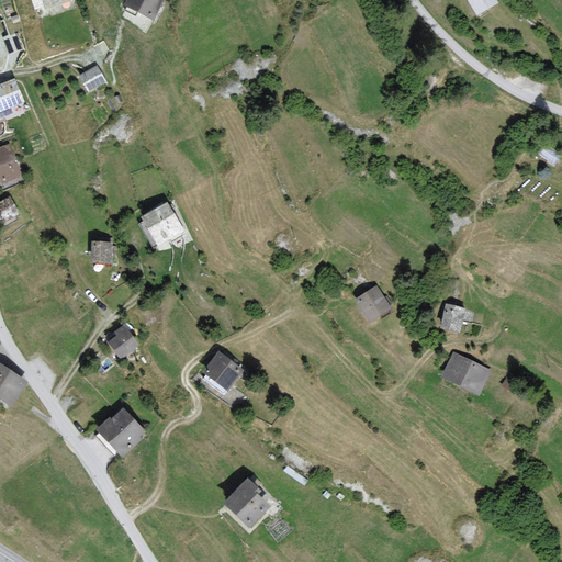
[(161,0),(128,0),(127,4),(153,18),(161,0)]
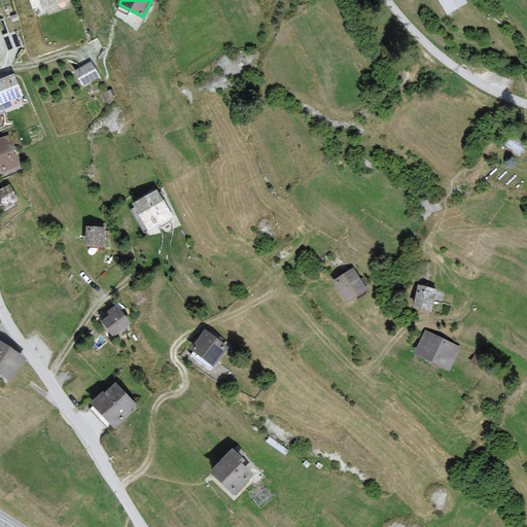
[(464,0),(441,0),(450,13),(466,2),(464,0)]
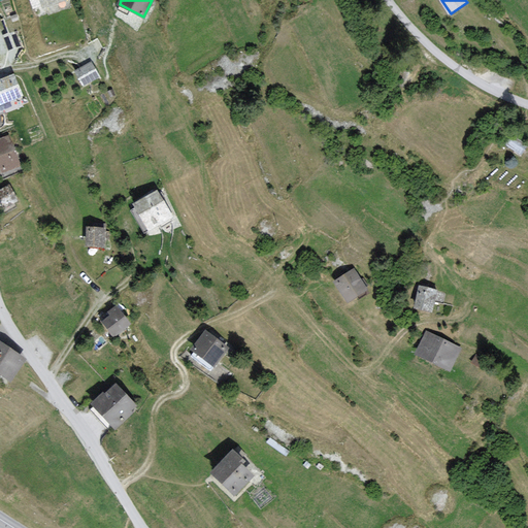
[(98,74),(91,63),(76,71),(84,84),(98,74)]
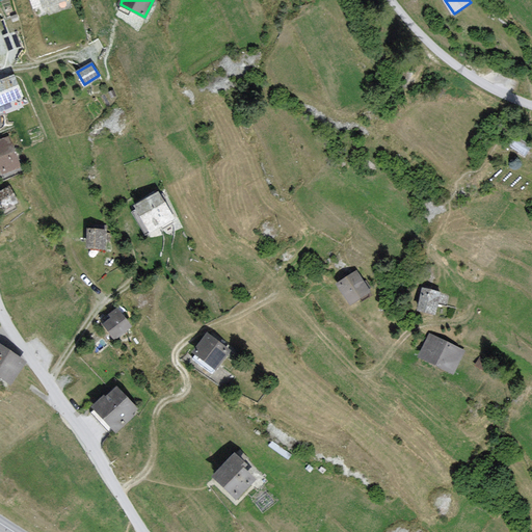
[(0,102),(21,95),(14,76),(0,81),(0,102)]
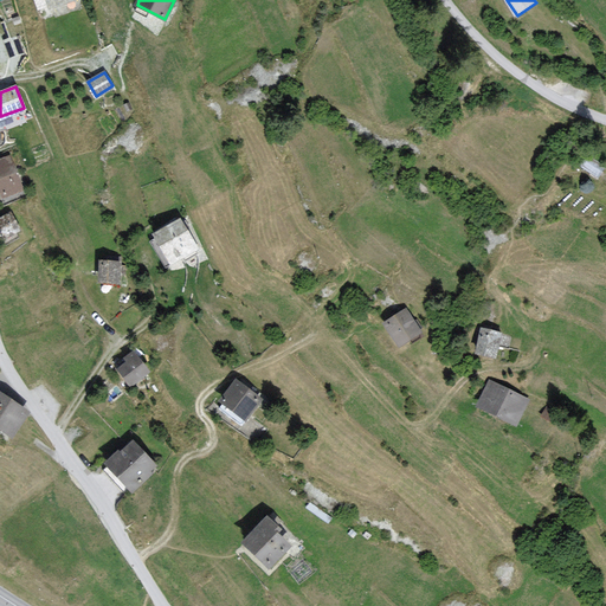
[(588,158),(582,166),(597,175),(603,167),(588,158)]
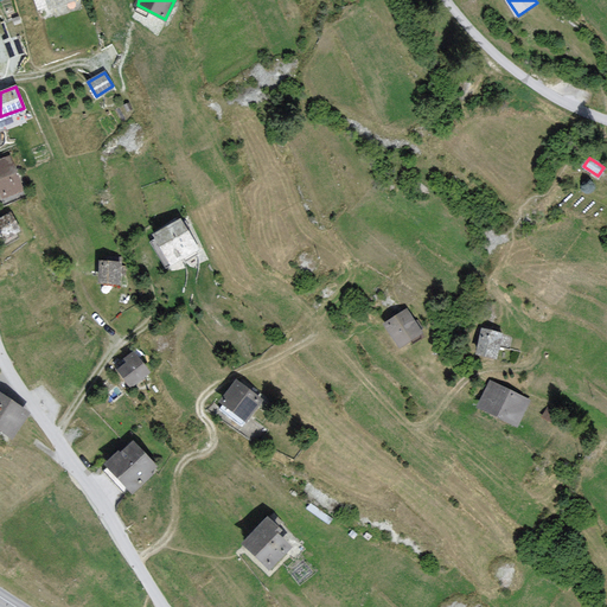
[(13,170),(10,159),(0,161),(0,189),(4,197),(21,190),(13,170)]
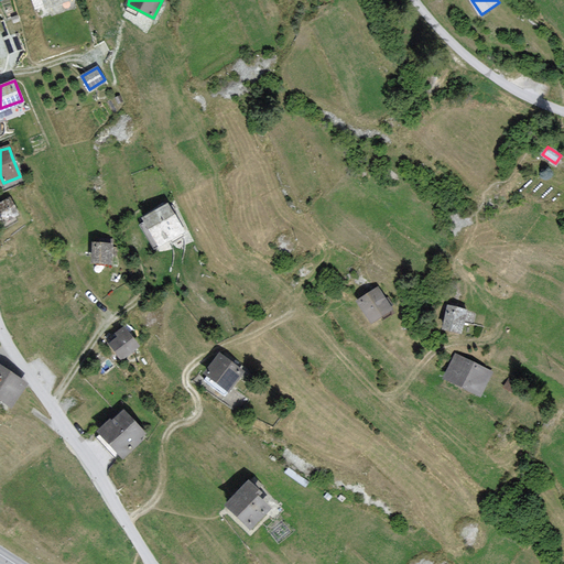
[(18,214),(10,199),(0,204),(0,219),(1,223),(18,214)]
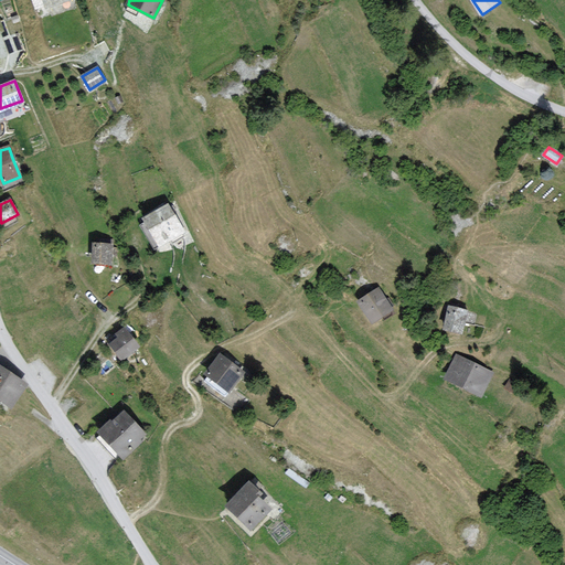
[(178,223),(168,204),(144,219),(159,245),(183,232),(178,223)]
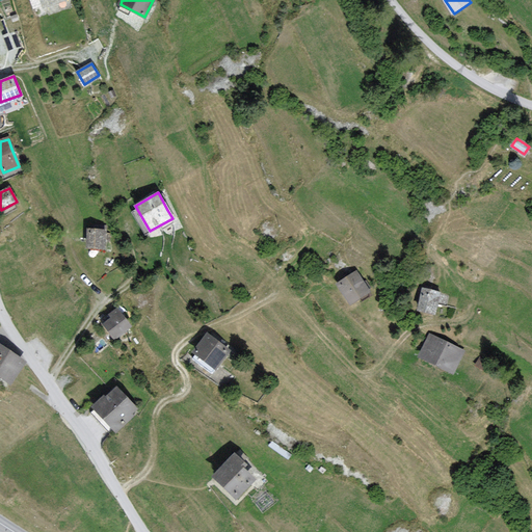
[(106,230),(89,229),(88,247),(106,247),(106,230)]
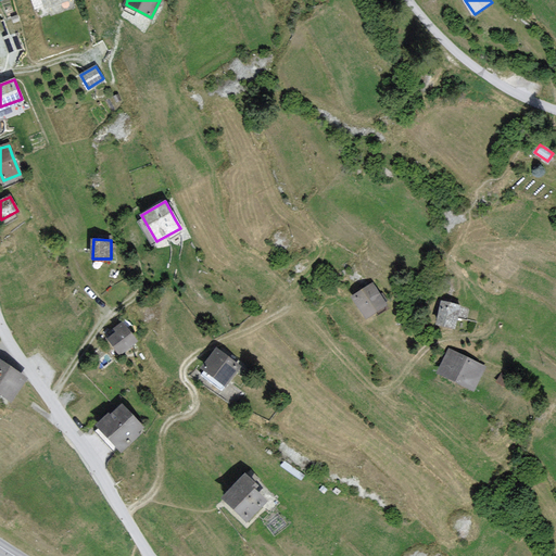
[(386,305),(373,285),(355,295),(362,306),(368,316),(386,305)]
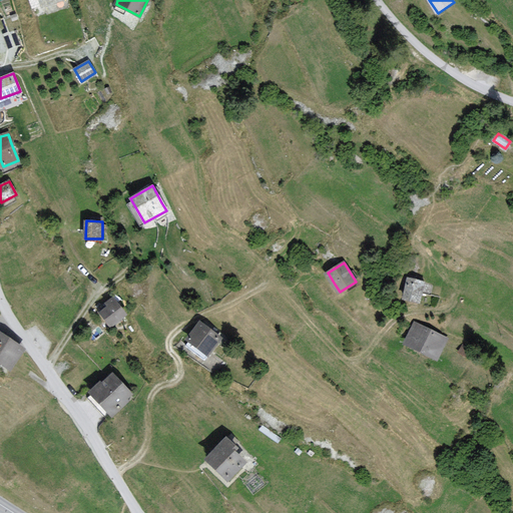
[(430,285),(409,280),(404,300),(412,302),(418,303),(422,290),(429,292),(430,285)]
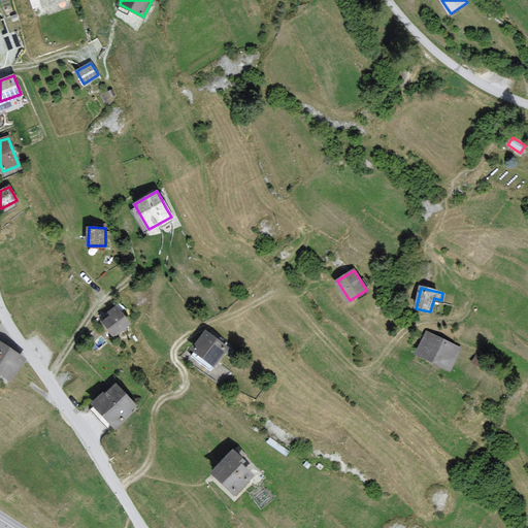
[(129,324),(118,306),(109,311),(112,315),(103,322),(109,331),(112,335),(129,324)]
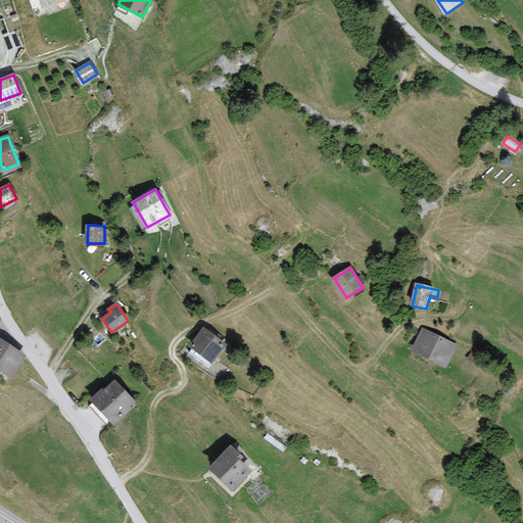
[(224,344),(203,329),(191,346),(211,362),(220,349),(224,344)]
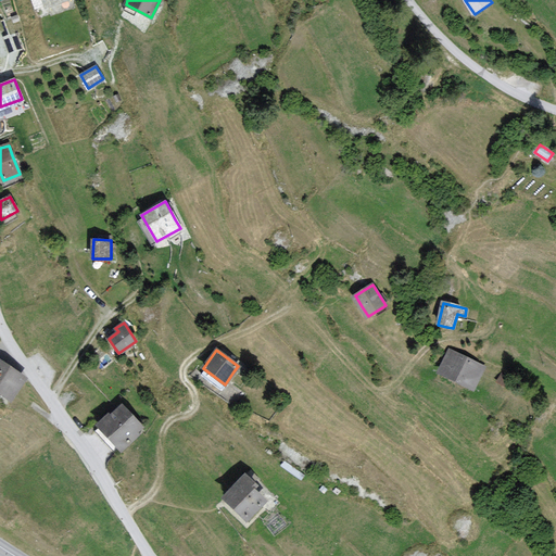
[(483,365),(450,350),(440,371),(472,387),(483,365)]
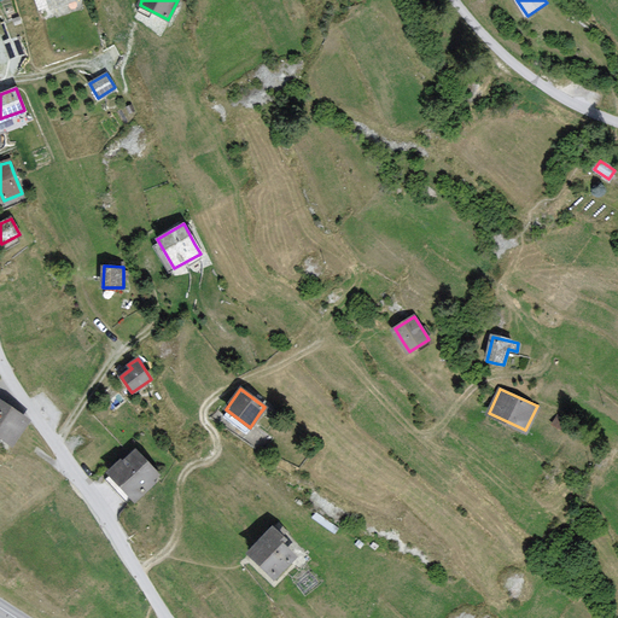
[(12,407),(0,400),(0,435),(12,443),(28,419),(12,407)]
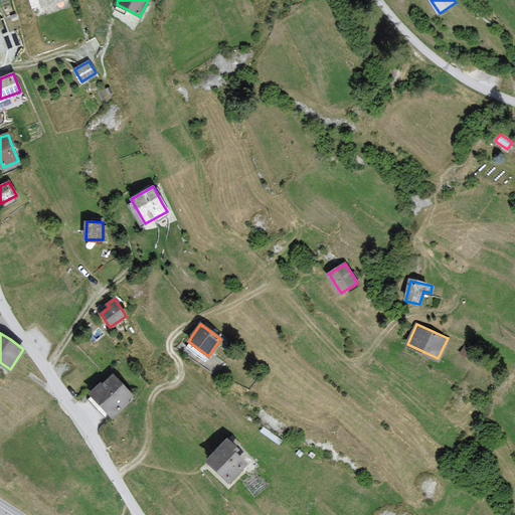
[(131,395),(112,375),(102,385),(91,394),(111,414),(131,395)]
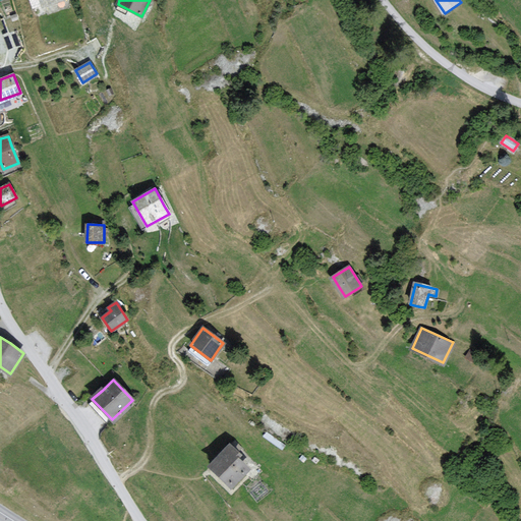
[(241,454),(230,445),(210,467),(219,475),(232,486),(248,468),(237,458),(241,454)]
